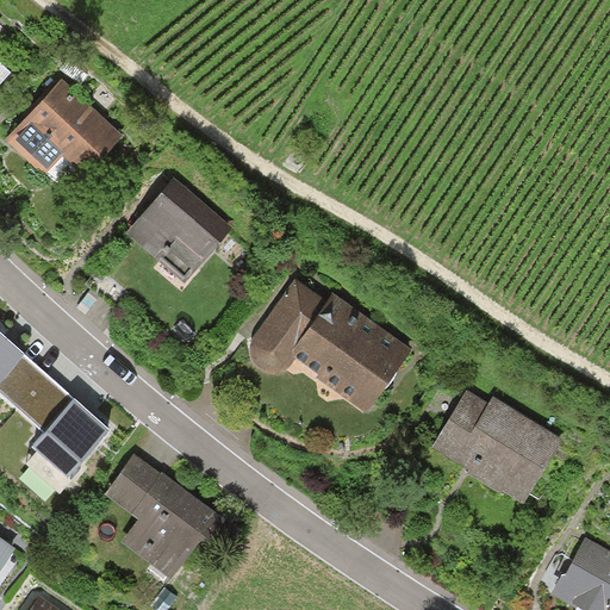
[(119,136),(60,81),(5,139),(37,169),(57,148),(86,173),(119,136)]
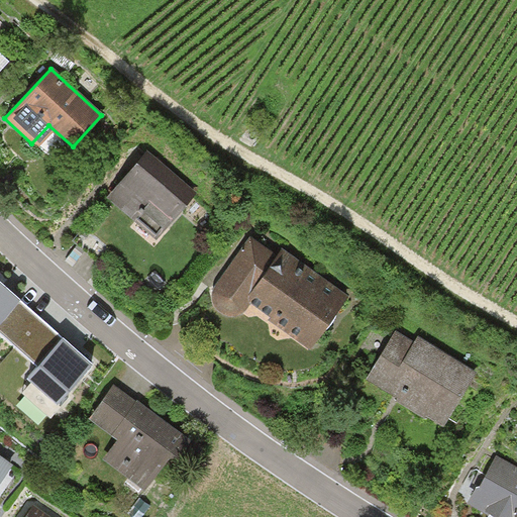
[(154,237),(193,191),(145,151),(107,197),(154,237)]
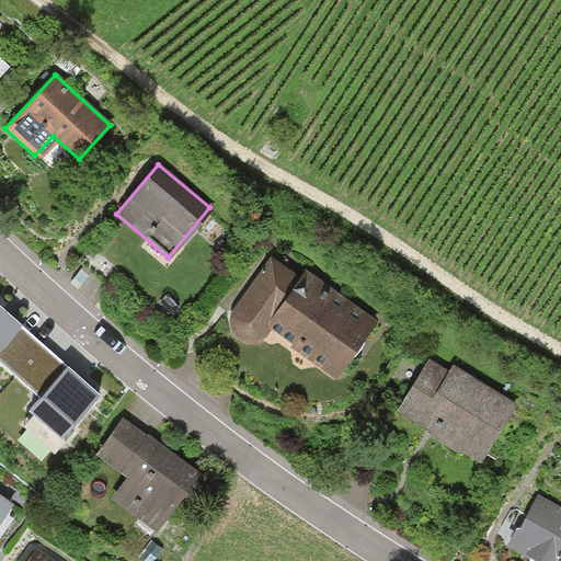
[(300,275),(273,254),(236,301),(230,316),(237,334),(252,342),(271,329),(331,377),(375,324),(305,268),(300,275)]
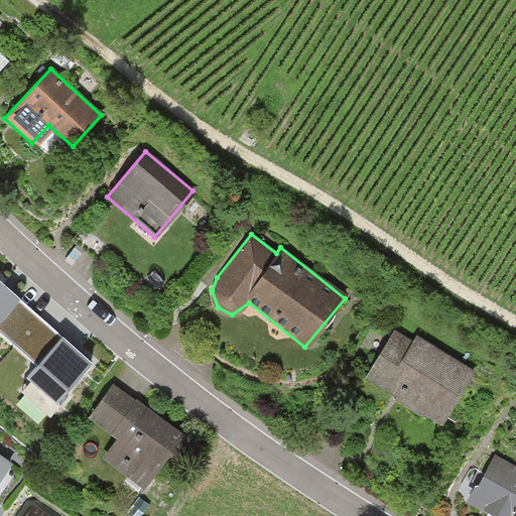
[(0,323),(18,302),(0,285),(0,323)]
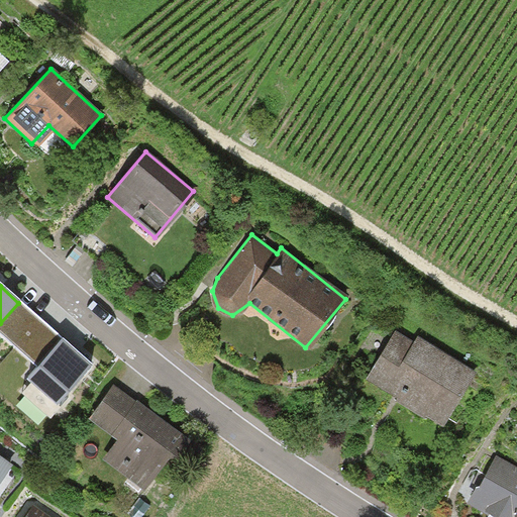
[(412,343),(394,331),(368,373),(442,420),(474,373),(416,335),(412,343)]
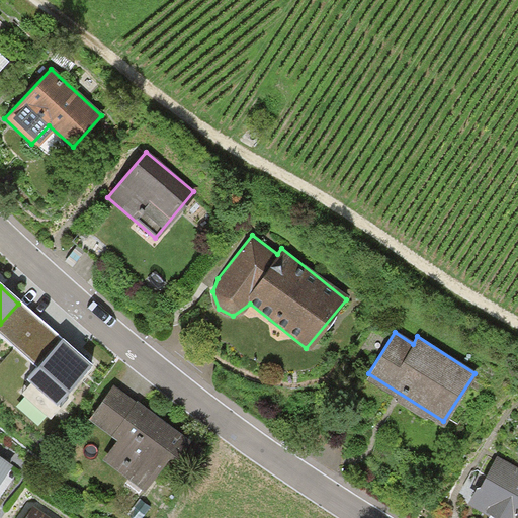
[(92,368),(64,344),(30,383),(59,408),(92,368)]
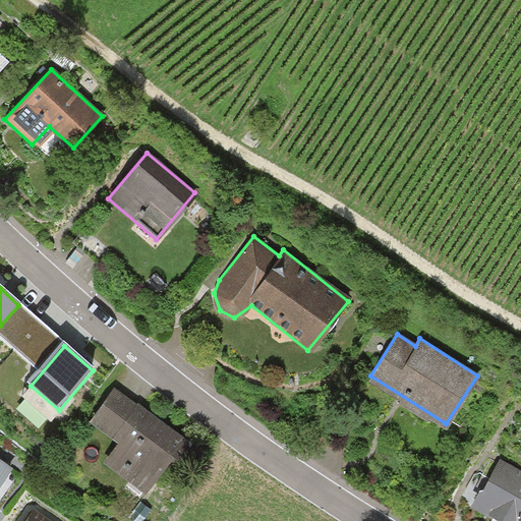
[(190,443),(112,390),(92,421),(118,440),(104,461),(140,485),(162,455),(176,464),(190,443)]
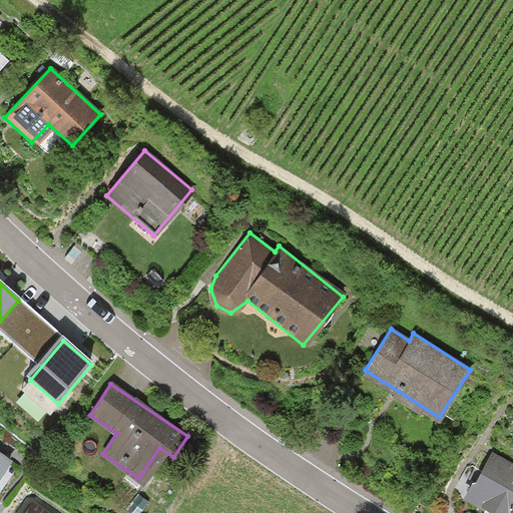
[(503,512),(512,512),(512,465),(491,453),(468,493),(503,512)]
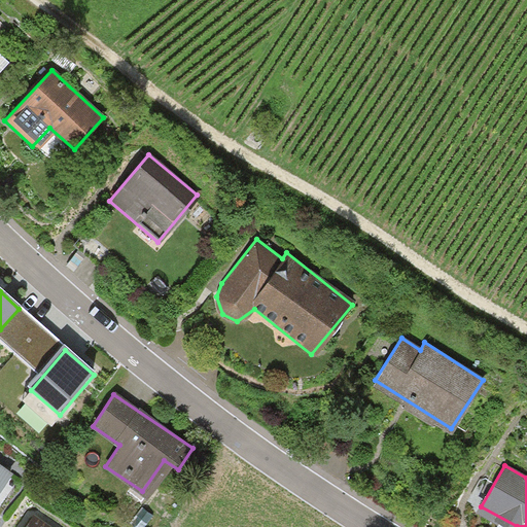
[(50,526),(32,512),(20,526),(50,526)]
